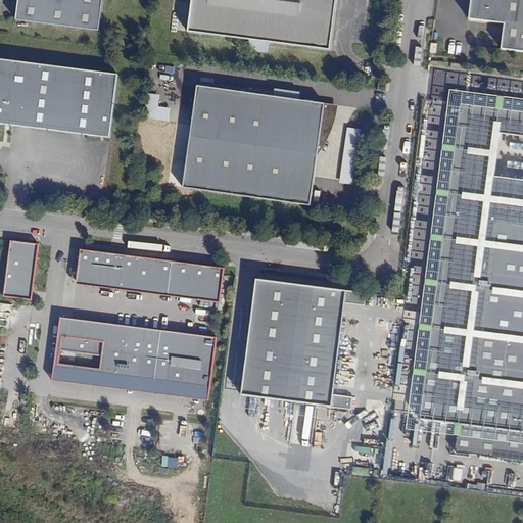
[(98,30),(101,0),(16,0),(14,18),(98,30)]
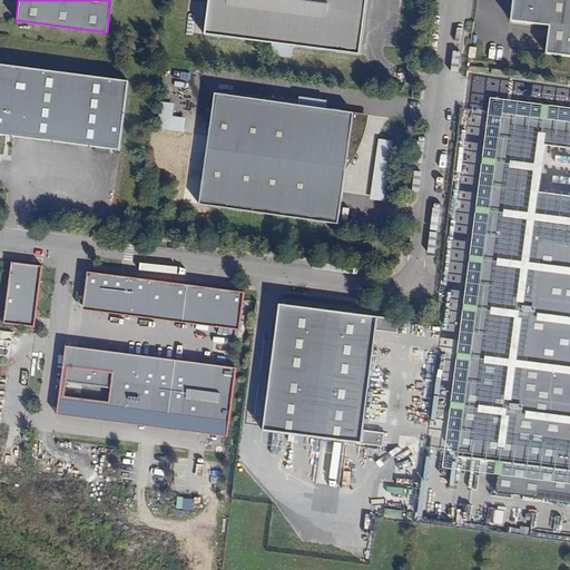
[(367,0),(209,0),(205,36),(273,43),(272,55),(292,58),(293,47),(361,56),(367,0)]
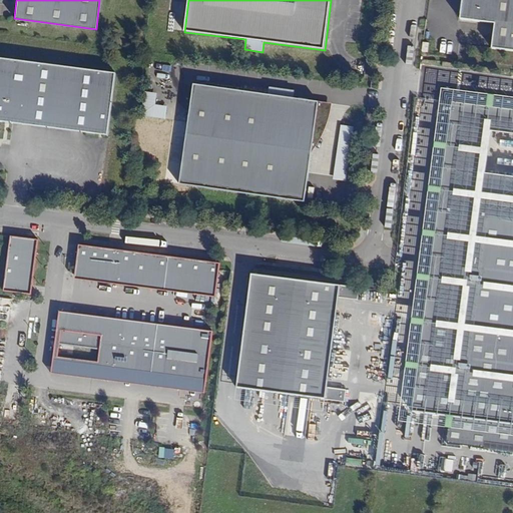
[(512,0),(462,0),(460,19),(495,24),(492,48),(512,51),(512,0)]
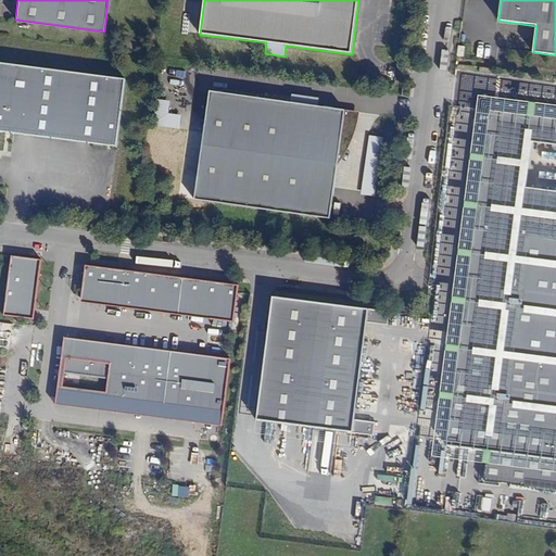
[(0,63),(0,131),(116,148),(125,80),(0,63)]
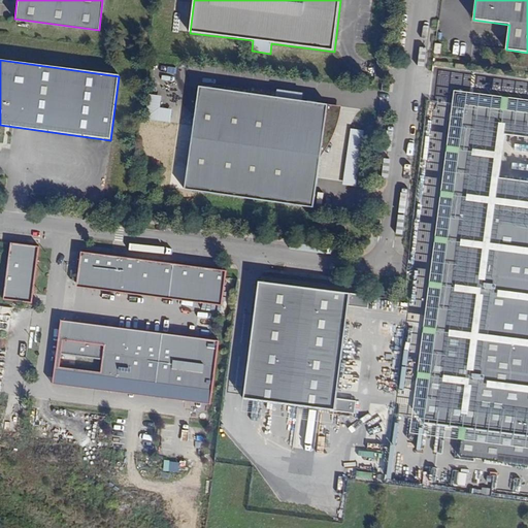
[(277,86),(275,96),(315,101),(317,91),(277,86)]
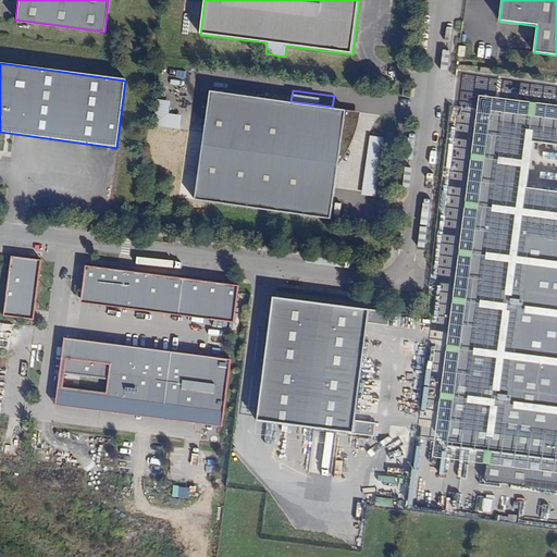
[(331,218),(339,155),(341,153),(345,146),(349,135),(353,124),(355,116),(356,110),(332,107),(291,101),(210,91),(205,132),(194,131),(193,137),(203,139),(196,200),(331,218)]
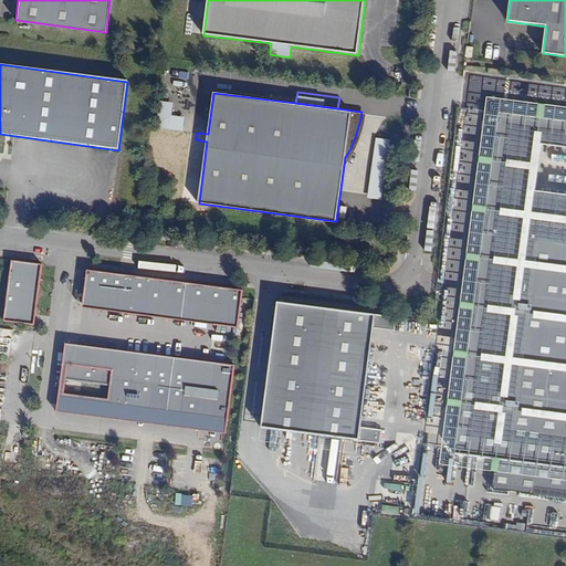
[(565,122),(500,114),(457,453),(565,467),(565,122)]
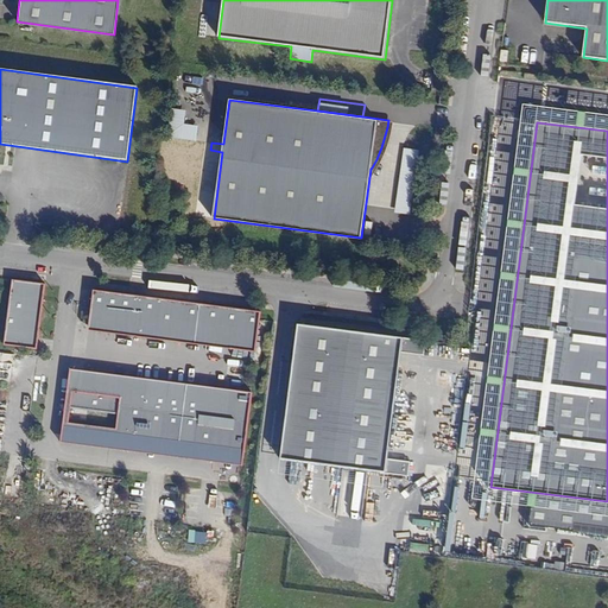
[(412,214),(420,135),(405,134),(397,213),(412,214)]
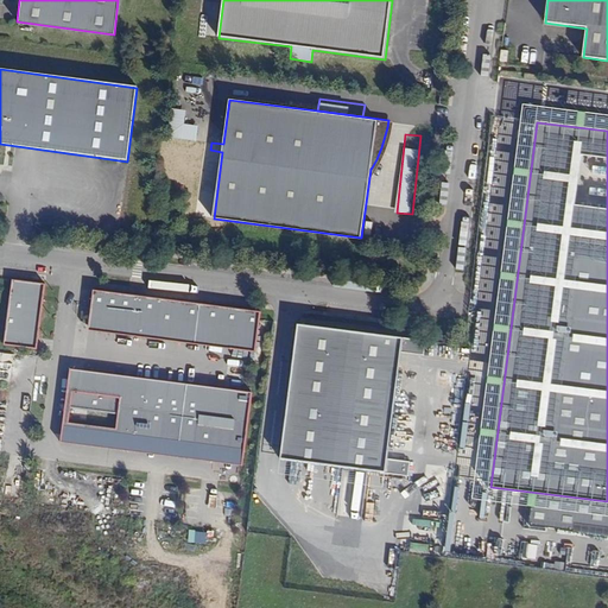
[(365,226),(363,234),(401,240),(403,233),(365,226)]
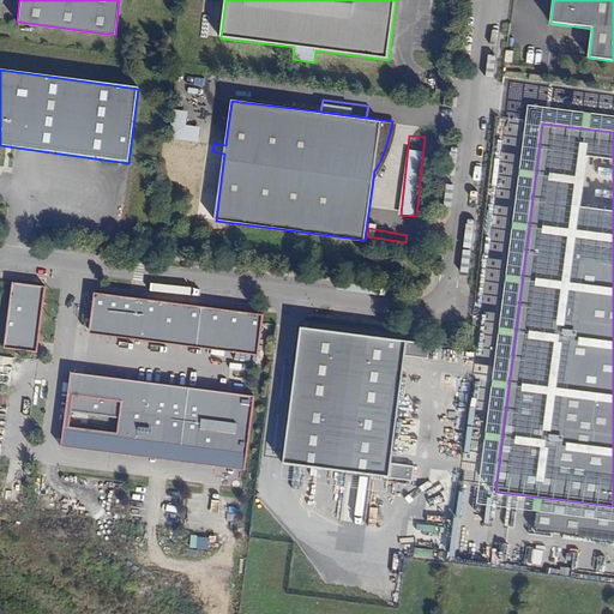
[(43,284),(13,281),(5,344),(35,349),(43,284)]
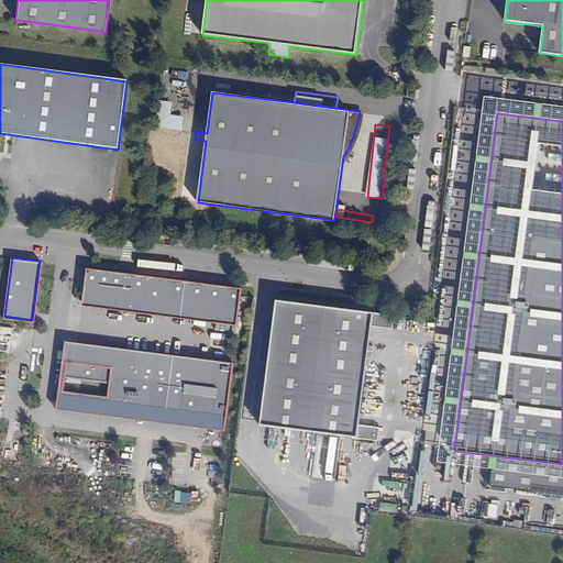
[(241,287),(86,266),(80,301),(236,322),(241,287)]
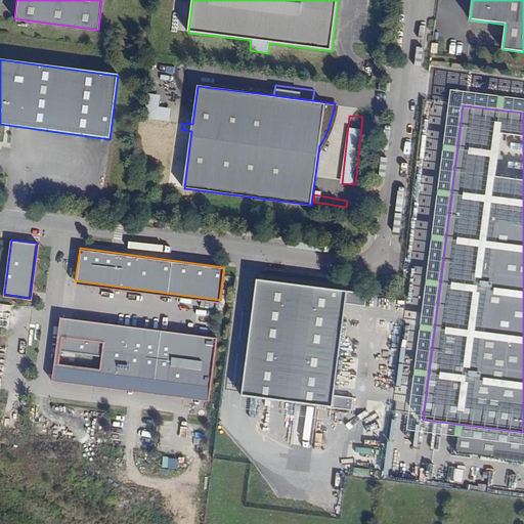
[(354,398),(335,396),(346,304),(365,306),(367,294),(257,279),(242,396),(352,410),(354,398)]
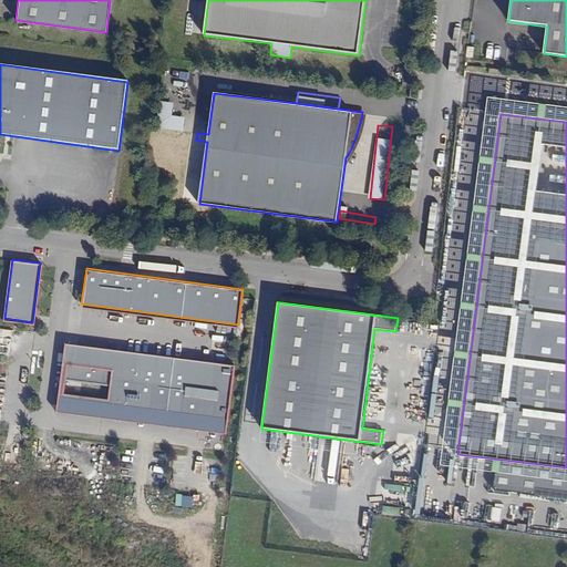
[(234,364),(64,342),(54,410),(225,432),(234,364)]
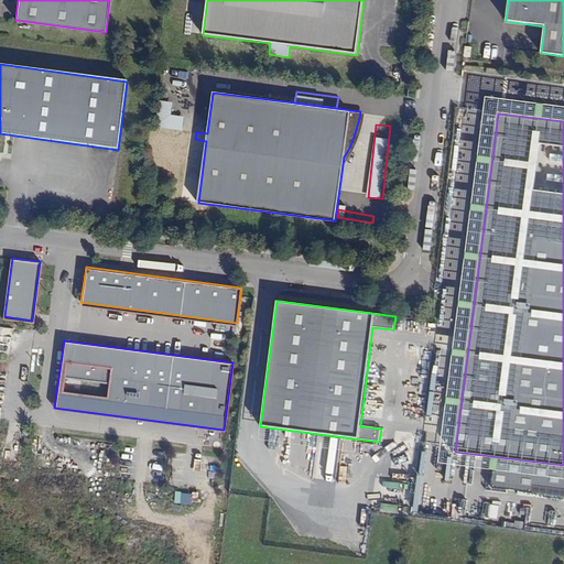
[(372,388),(370,405),(384,407),(387,390),(372,388)]
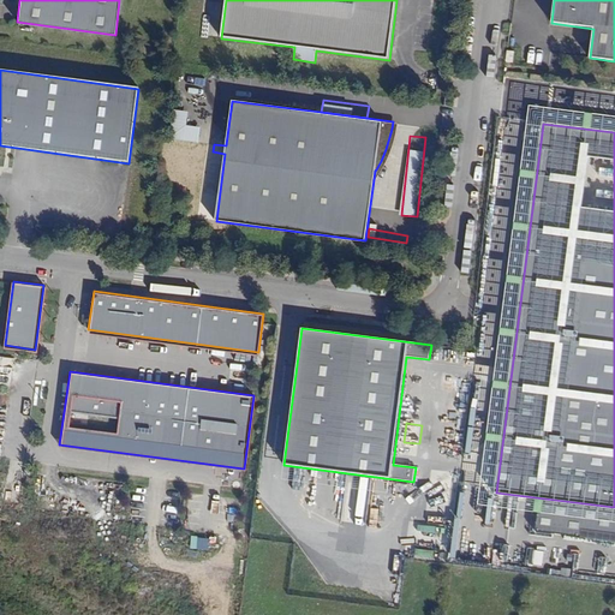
[(37,512),(55,512),(57,496),(37,496),(37,512)]
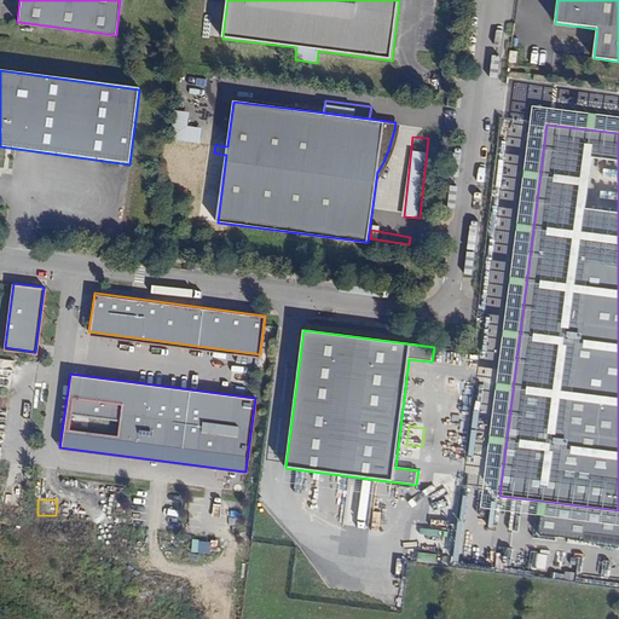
[(618,524),(542,514),(539,532),(618,542),(618,524)]
